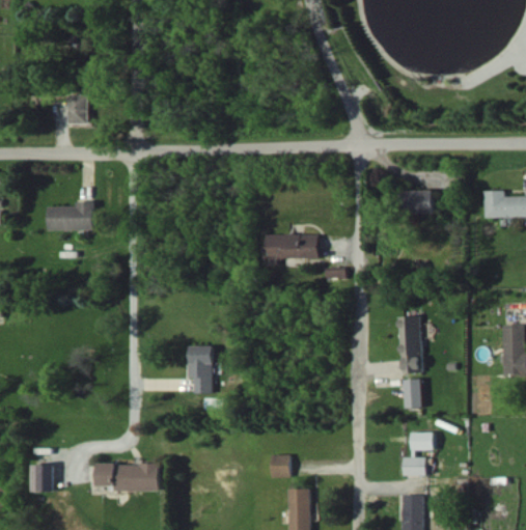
[(88,123),(88,94),(67,94),(67,123),(88,123)]
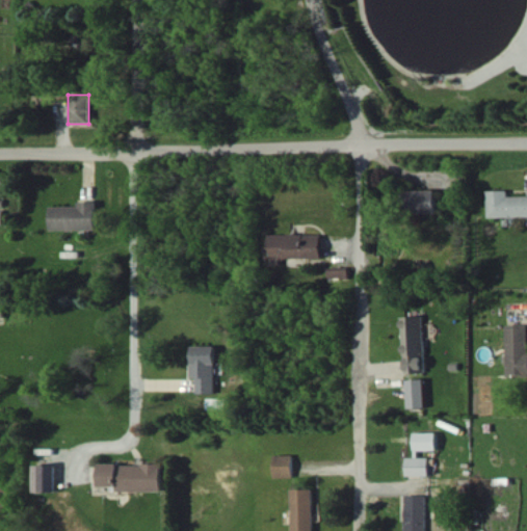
[(431,191),(406,191),(406,215),(431,214),(431,191)]
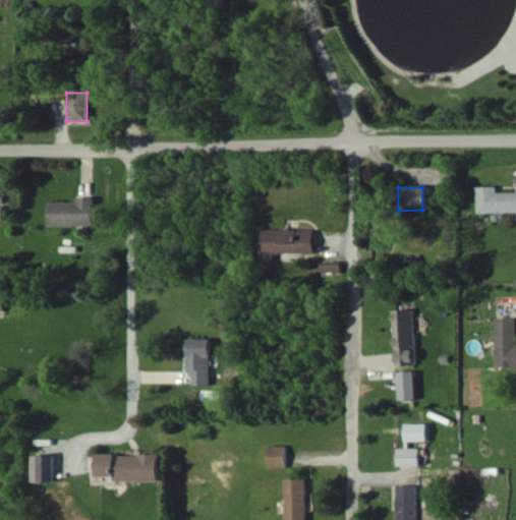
[(515,191),(494,192),(493,187),(472,187),(473,214),(515,212),(515,191)]
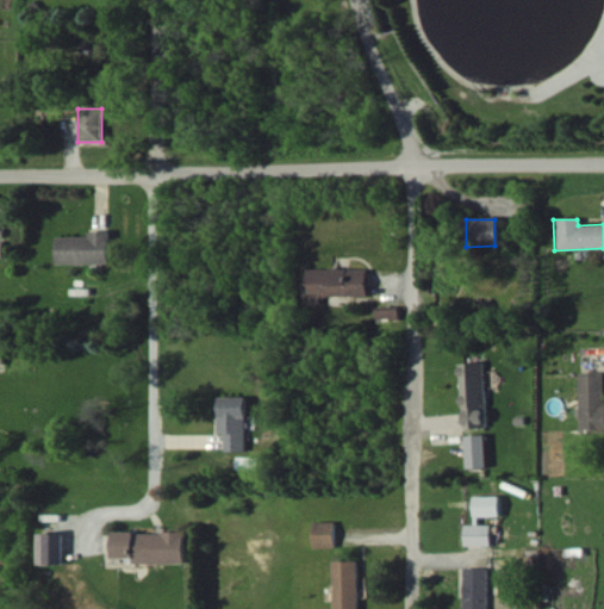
[(87,237),(54,237),(54,265),(106,263),(106,231),(86,232),(87,237)]
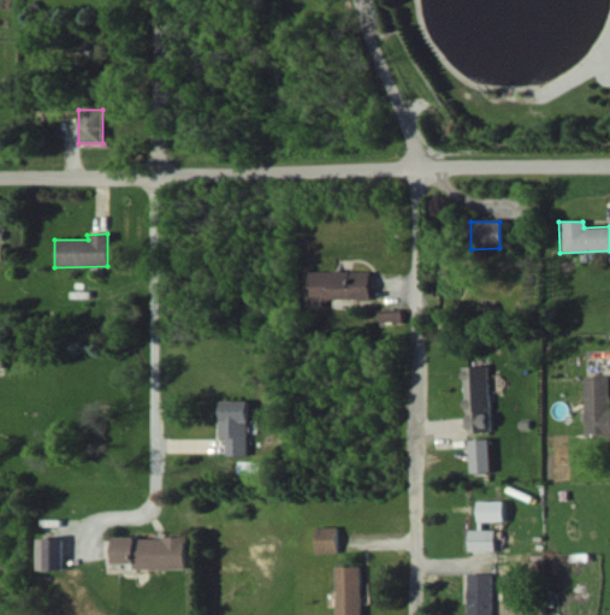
[(368,299),(367,272),(307,273),(308,285),(303,285),(303,307),(320,307),(320,300),(368,299)]
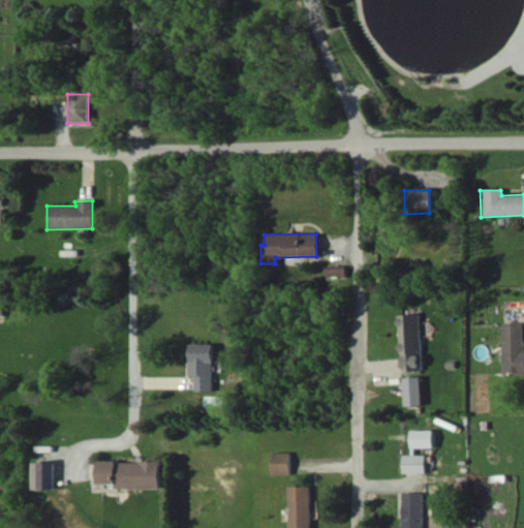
[(321,277),(341,278),(341,267),(321,266),(321,277)]
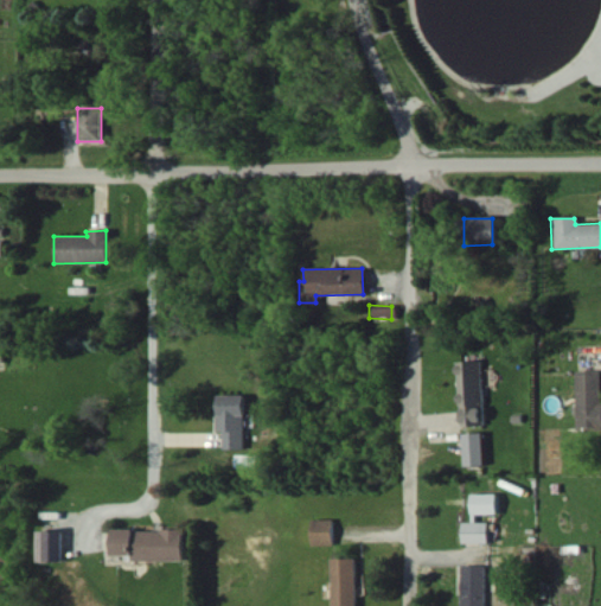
[(477,362),(454,362),(456,427),(479,426),(477,362)]
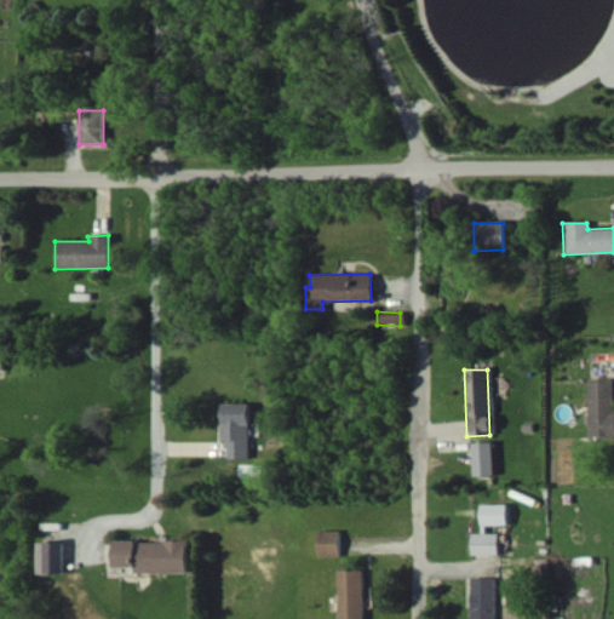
[(586,379),(587,440),(613,439),(613,412),(613,413),(612,379),(586,379)]
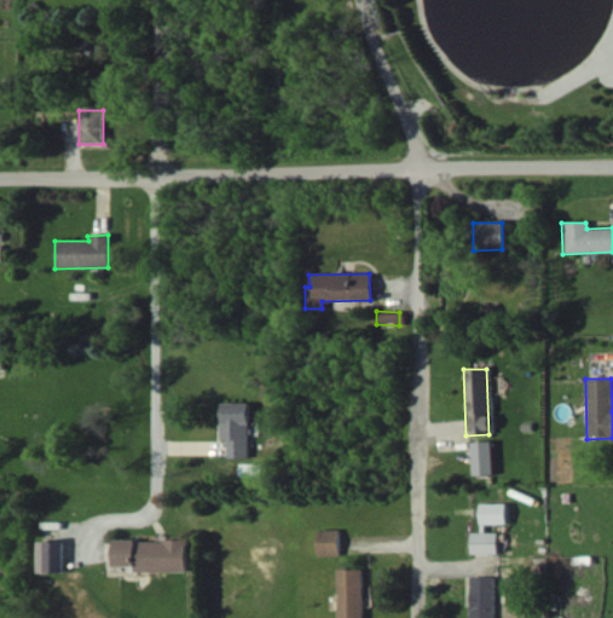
[(219,404),(219,440),(224,440),(225,458),(246,458),(246,403),(219,404)]
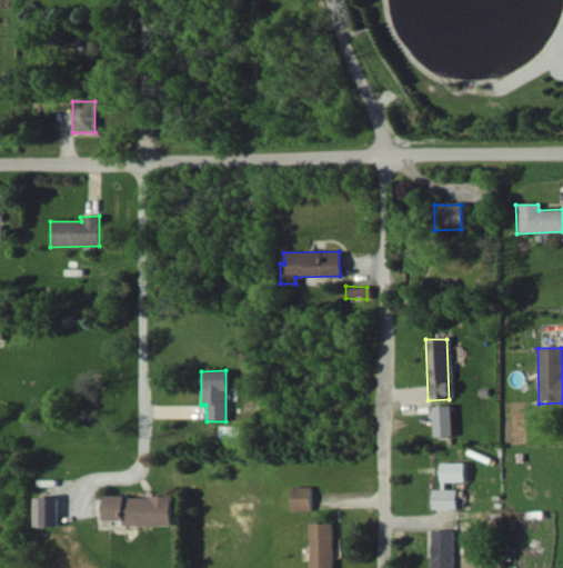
[(432,437),(450,436),(449,406),(431,407),(432,437)]
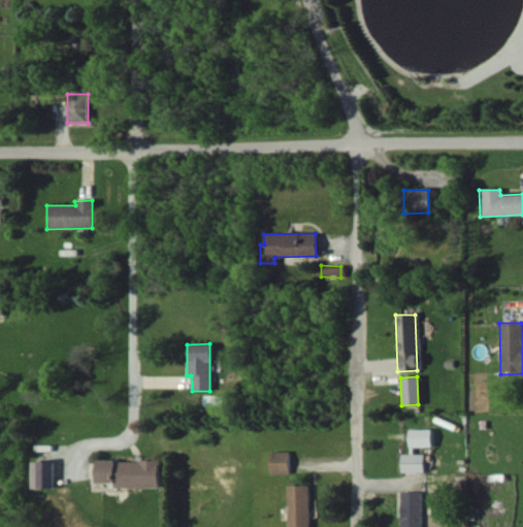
[(429,447),(429,429),(406,430),(407,448),(429,447)]
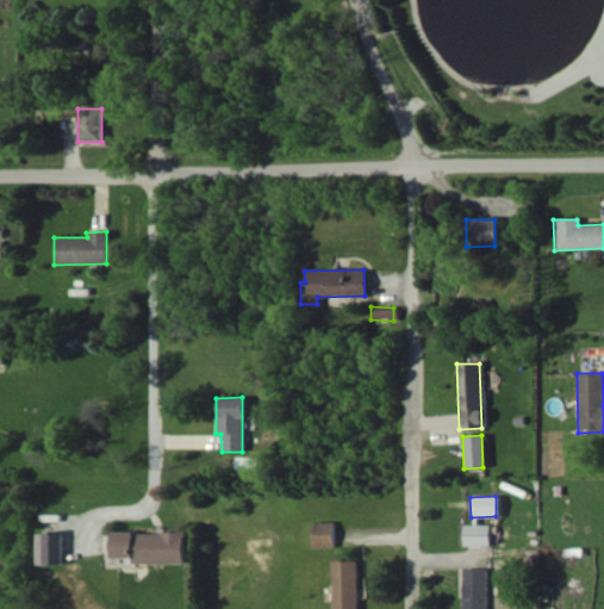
[(331,548),(331,522),(310,522),(311,548),(331,548)]
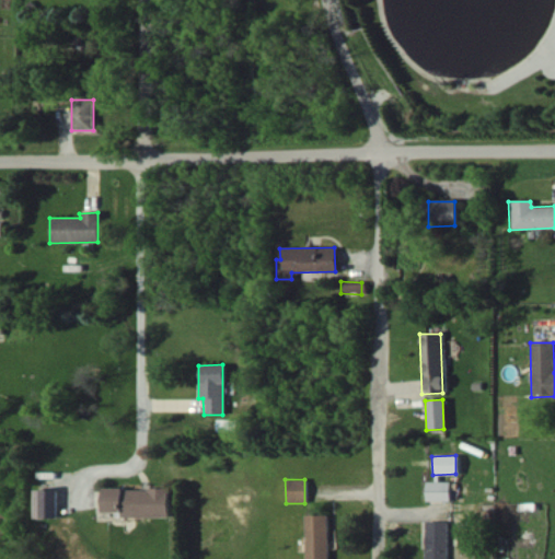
[(447,481),(424,482),(424,502),(448,501),(447,481)]
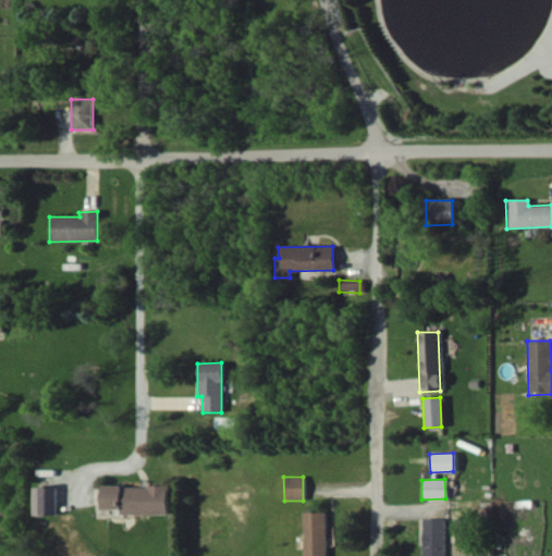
[(166,486),(100,486),(100,509),(120,509),(120,515),(166,515),(166,486)]
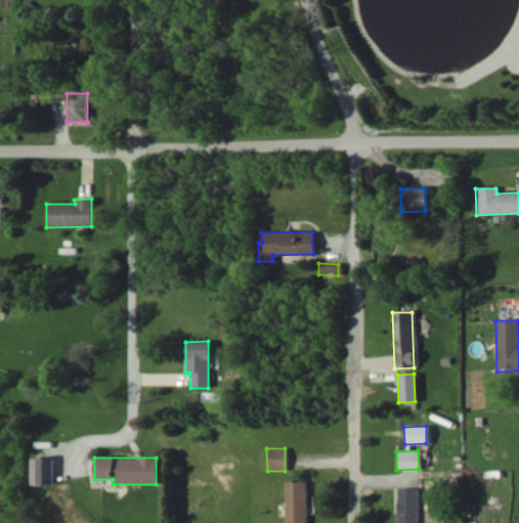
[(50,459),(29,459),(29,485),(50,485),(50,459)]
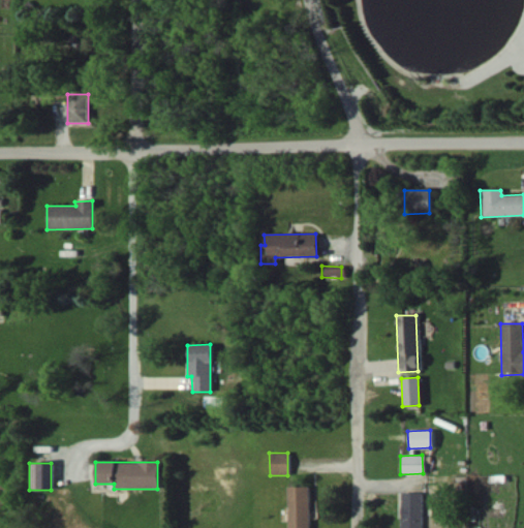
[(307,527),(307,487),(286,487),(286,527),(307,527)]
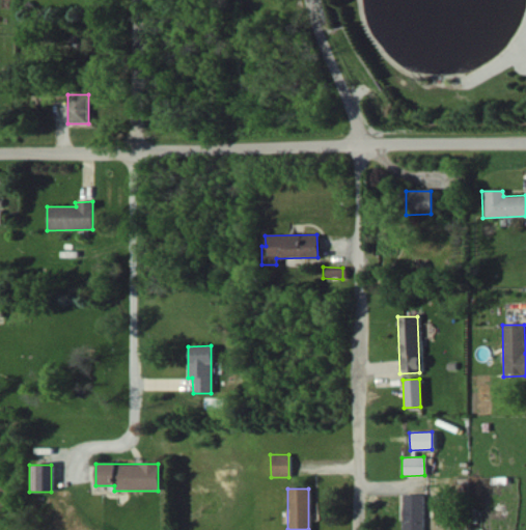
[(421,529),(421,495),(400,495),(400,529),(421,529)]
